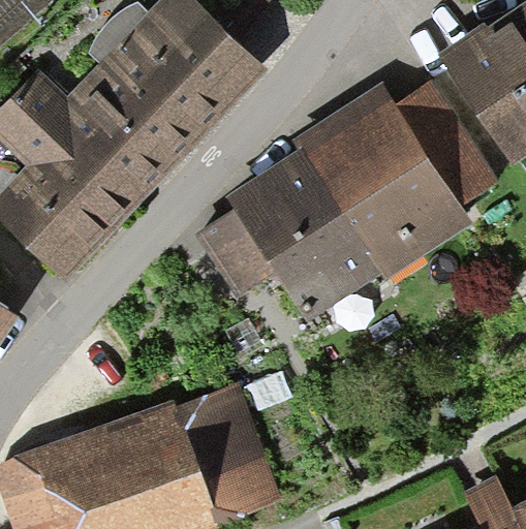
[(222,26),(195,0),(159,0),(147,12),(135,4),(117,14),(97,33),(87,53),(98,64),(66,97),(36,70),(0,107),(0,145),(25,169),(0,194),(0,217),(61,277),(130,207),(168,167),(184,152),(266,69),(239,43),(222,26)]
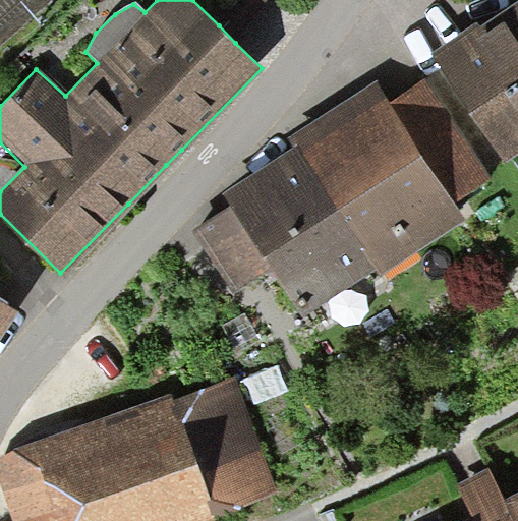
[(237,0),(219,25),(235,43),(267,0),(237,0)]
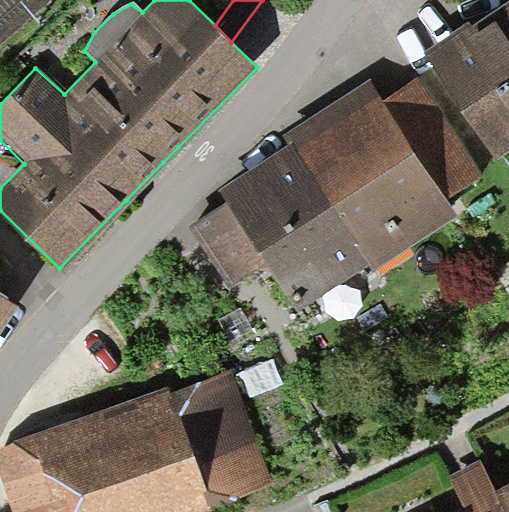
[(494,161),(508,150),(508,0),(474,25),(470,28),(465,21),(419,54),(494,161)]
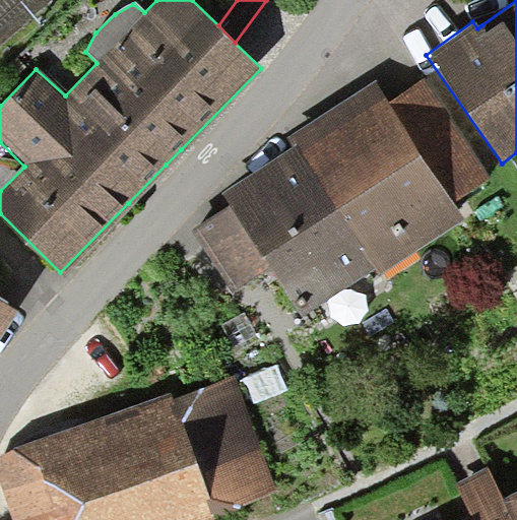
[(266,268),(298,315),(373,265),(378,273),(464,216),(457,206),(496,181),(426,73),(388,99),(375,78),(285,137),(296,152),(228,197),(232,203),(190,231),(231,291),(266,268)]
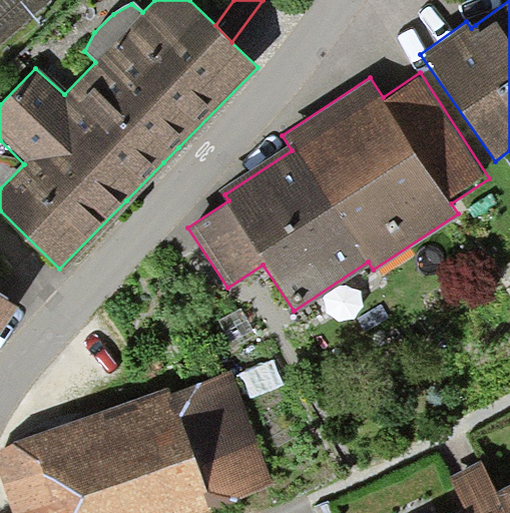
[(0,334),(20,305),(0,291),(0,334)]
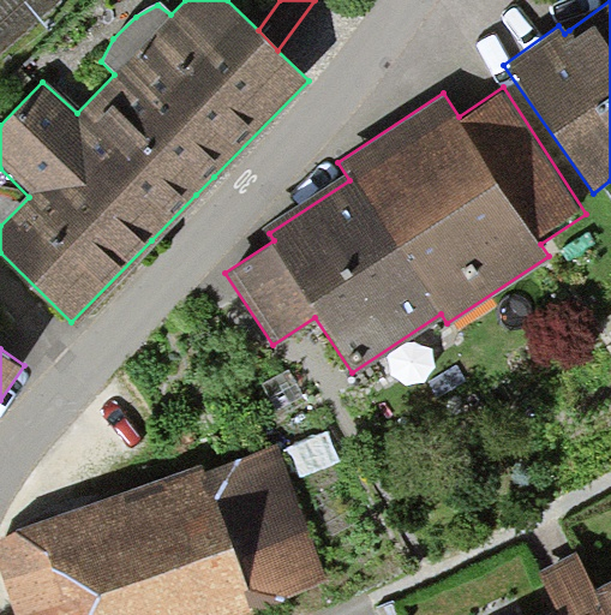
[(321,578),(271,447),(203,472),(199,464),(4,537),(0,543),(0,573),(15,614),(246,614),(244,607),(321,578)]
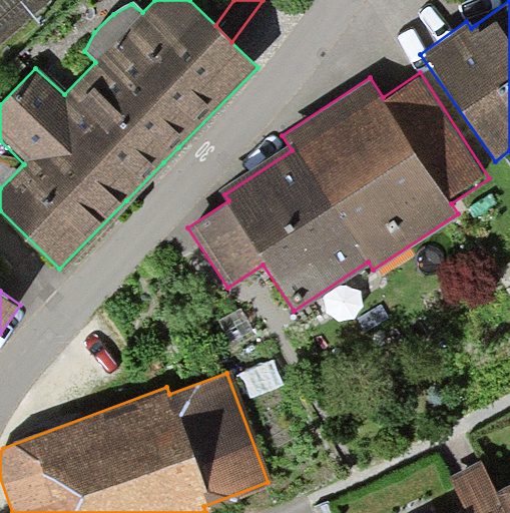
[(509,512),(509,472),(501,455),(457,478),(471,506),(456,512),(509,512)]
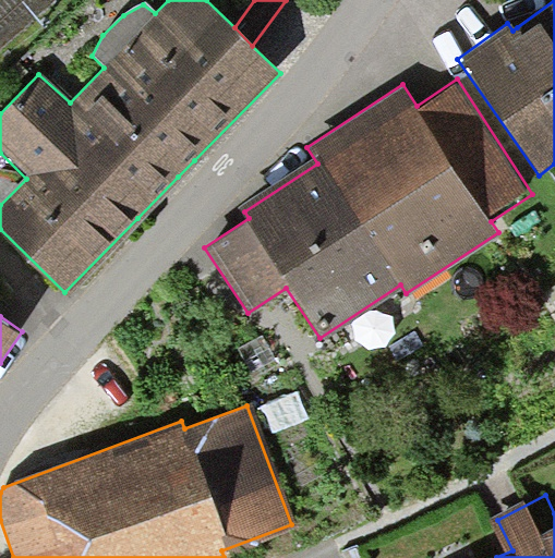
All buildings are outlined.
